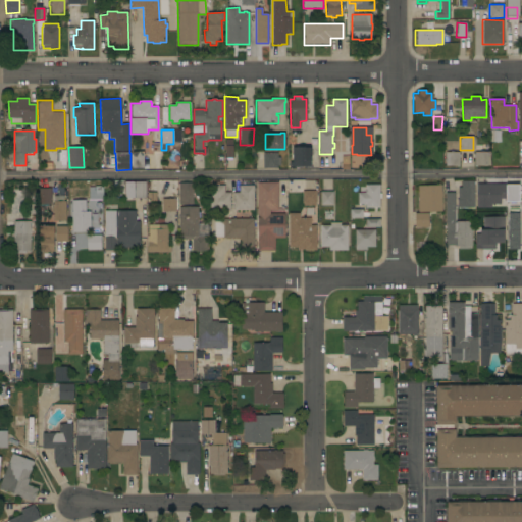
[(289,162),(293,162),(292,147),(310,147),(311,166),(307,166),(307,167),(289,167),(289,162)]
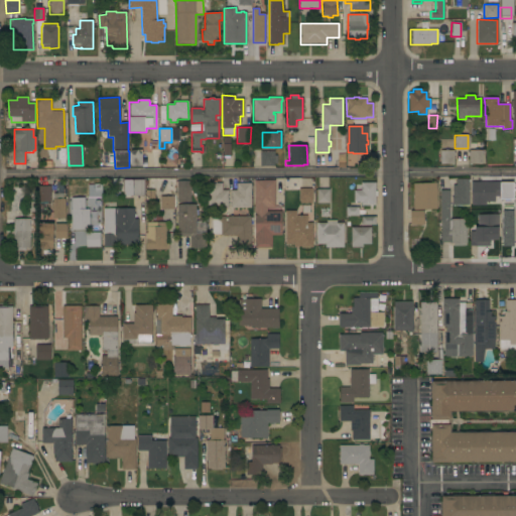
[(130,150),(141,149),(142,165),(131,165),(130,150)]
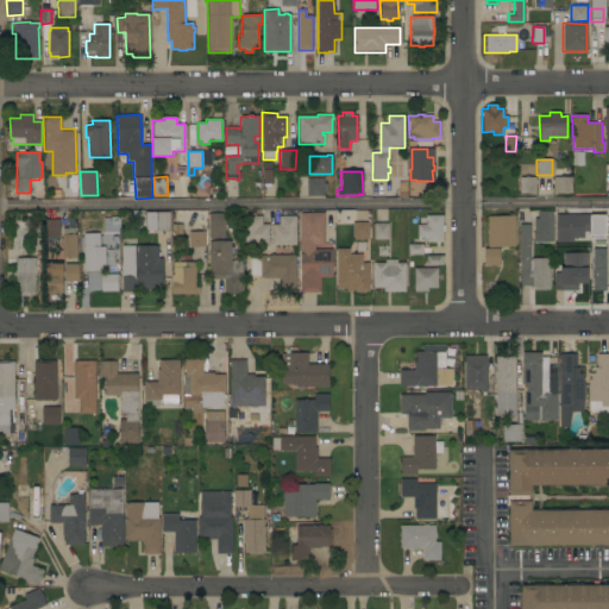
[(520,177),(535,177),(535,180),(537,180),(537,184),(535,184),(535,193),(519,193),(520,177)]
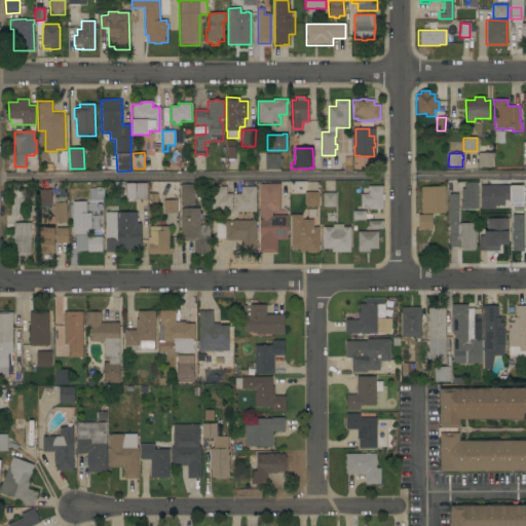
[(491,167),(478,167),(478,159),(476,159),(476,156),(478,156),(478,153),(491,153),(491,167)]
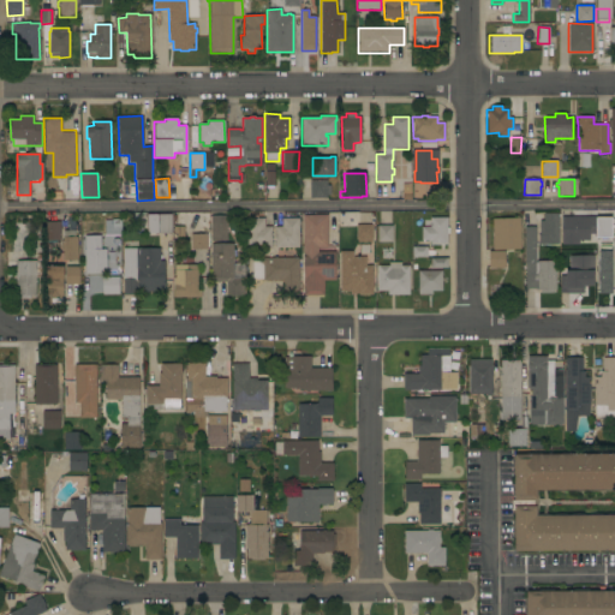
[(310,180),(327,180),(327,185),(330,185),(330,195),(327,195),(327,198),(310,198),(310,180)]
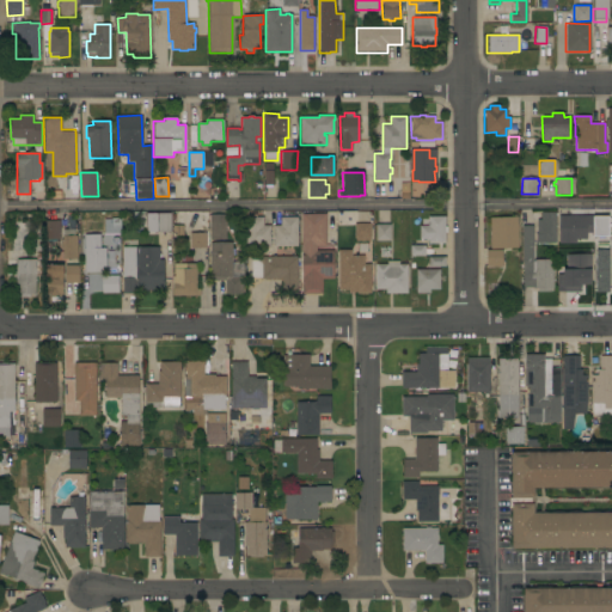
[(146,232),(146,226),(134,226),(133,212),(145,212),(145,215),(146,215),(146,213),(170,213),(170,232),(146,232)]
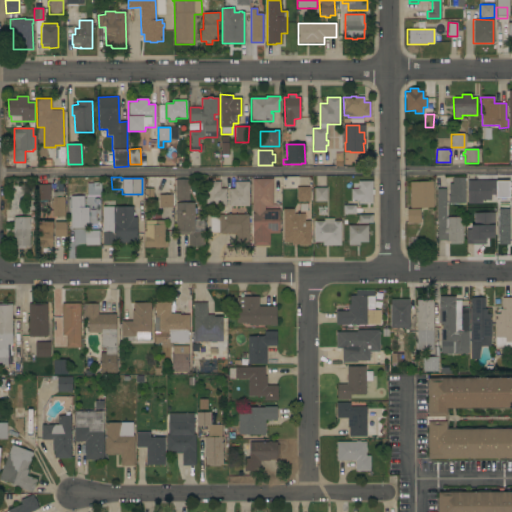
[(464,204),(448,204),(448,195),(449,195),(449,184),(452,184),(452,177),(464,178),(464,204)]
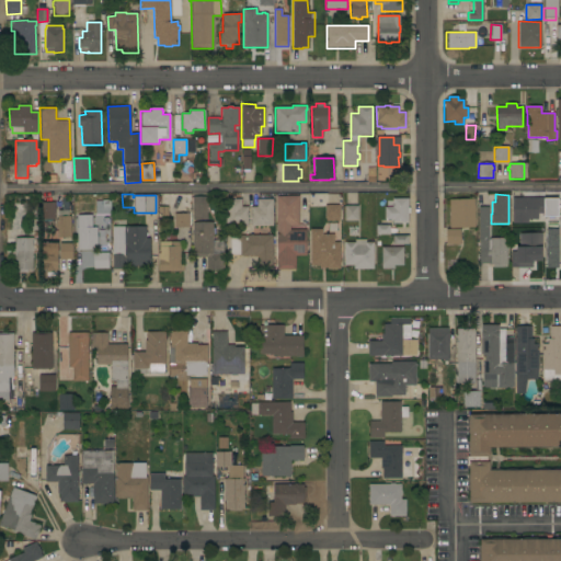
[(276,196),(298,196),(299,230),(306,230),(306,255),(296,255),(296,270),(276,270),(276,196)]
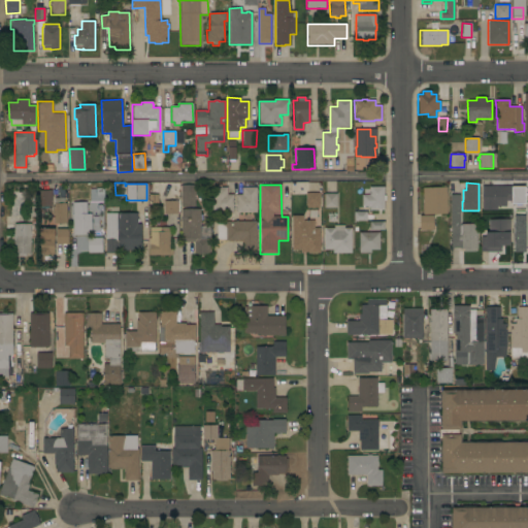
[(182,230),(178,230),(178,221),(182,221),(182,186),(194,186),(194,209),(200,209),(200,239),(208,239),(209,254),(194,254),(194,242),(182,242),(182,241),(182,230)]
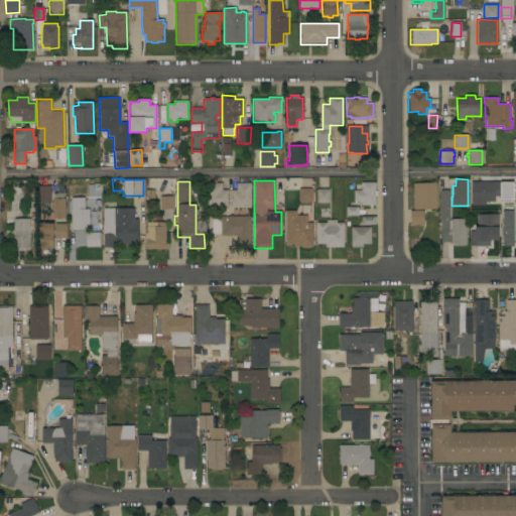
[(512,181),(499,182),(499,200),(513,199),(512,181)]
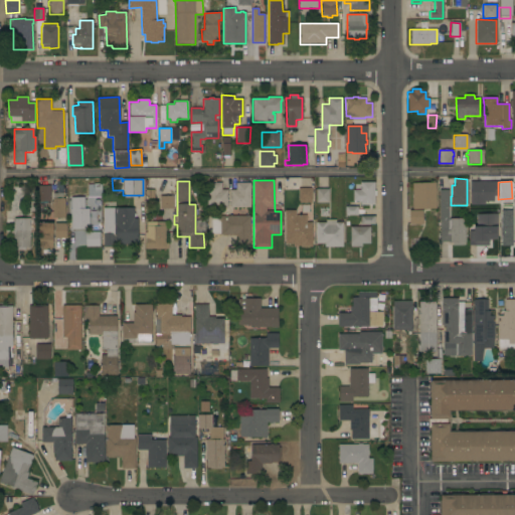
[(227,207),(207,207),(207,182),(221,183),(221,189),(227,190),(227,207)]
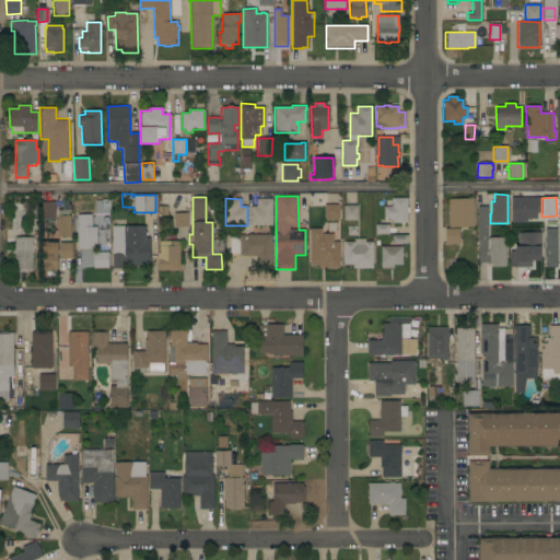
[(407,198),(407,207),(408,207),(409,212),(407,212),(407,222),(392,222),(392,220),(389,220),(389,219),(384,219),(384,207),(392,207),(392,198),(407,198)]
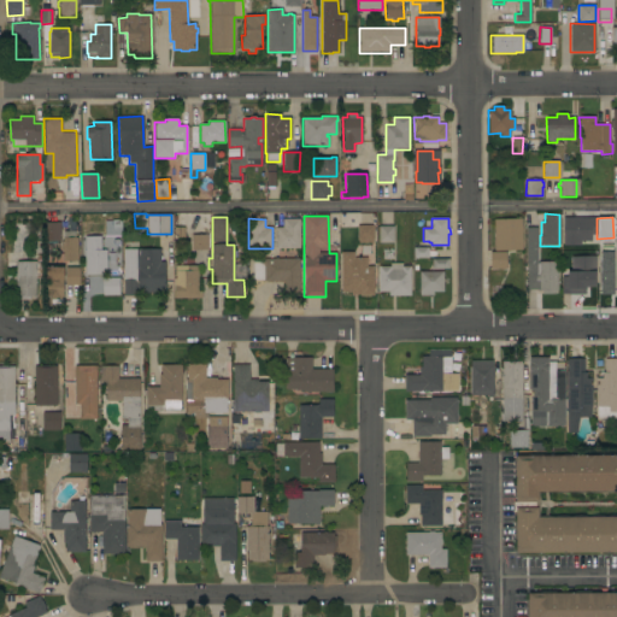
[(494,219),(521,218),(522,251),(494,251),(494,219)]
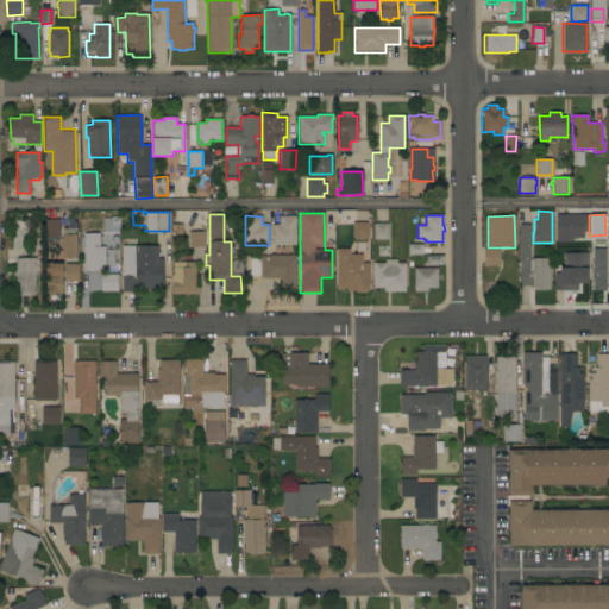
[(104,218),(111,218),(111,217),(119,217),(119,232),(104,232),(104,218)]
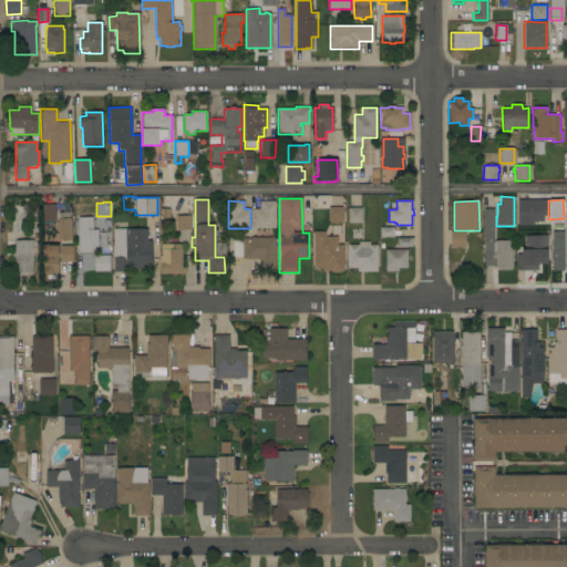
[(276,228),(253,228),(253,209),(259,209),(259,202),(276,202),(276,228)]
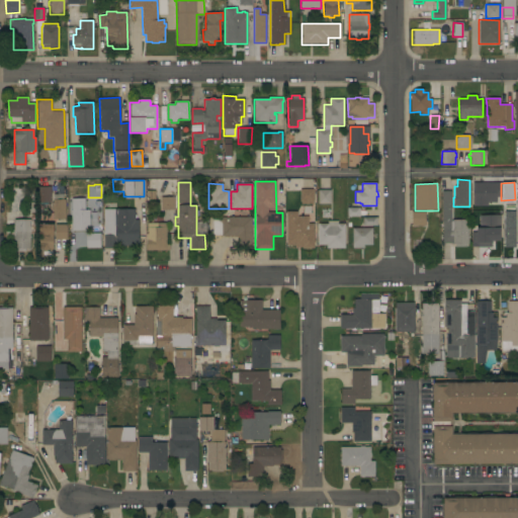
[(51,202),(37,202),(36,187),(51,187),(51,202)]
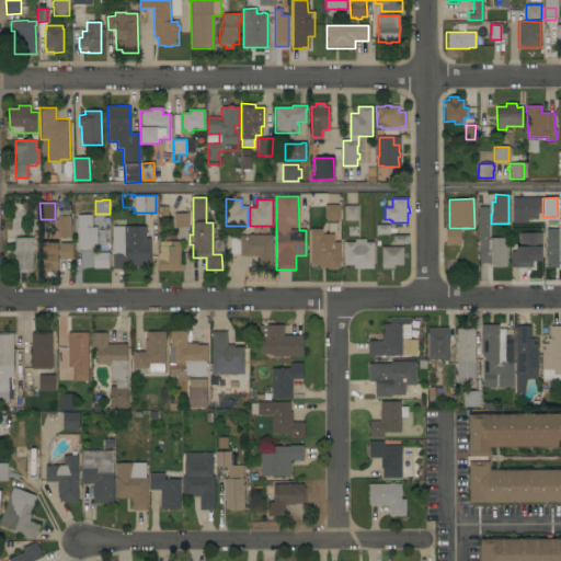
[(340,205),(340,218),(339,218),(339,221),(325,221),(325,219),(324,219),(324,205),(340,205)]
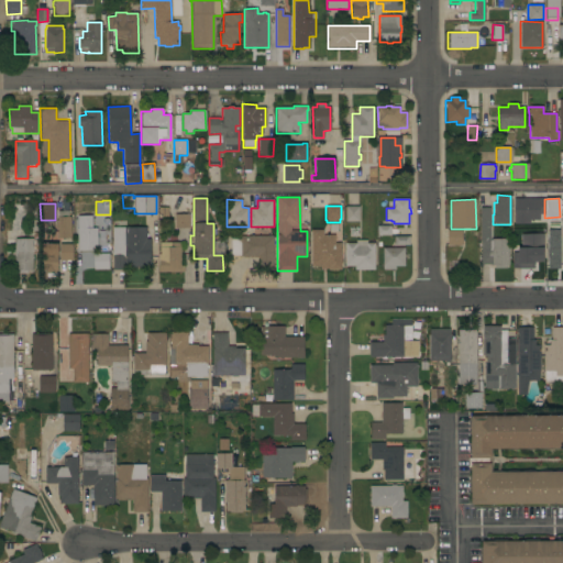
[(157,217),(157,207),(167,207),(167,217),(157,217)]
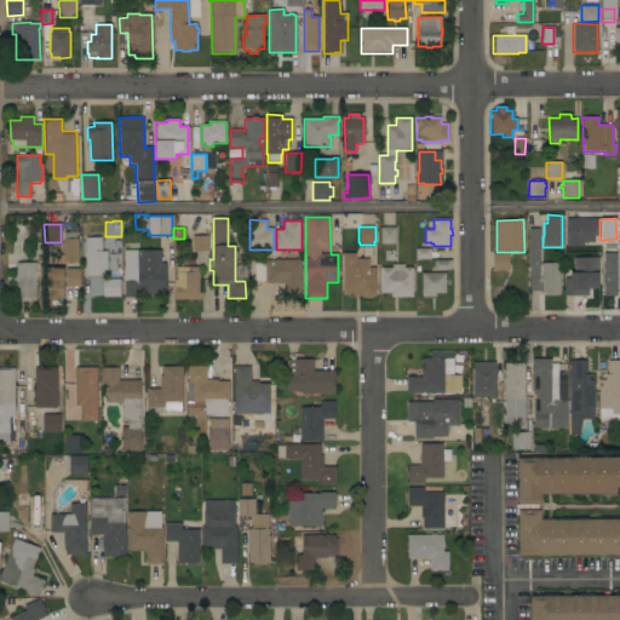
[(380,228),(395,228),(395,244),(380,245),(380,228)]
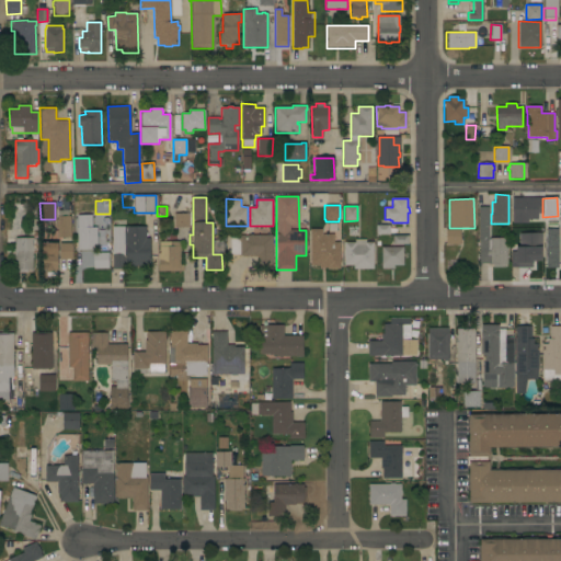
[(478,207),(489,207),(489,240),(479,240),(478,207)]
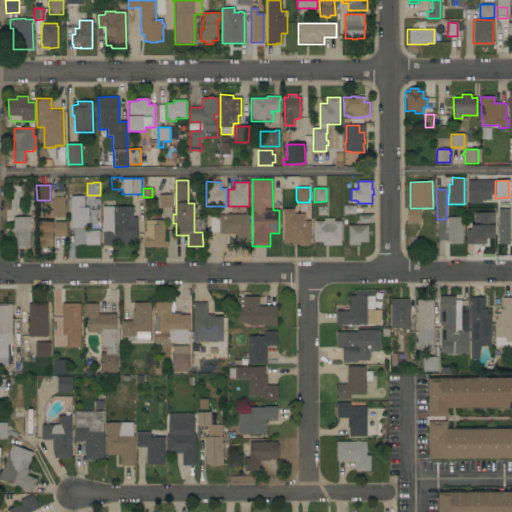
[(65,217),(52,217),(52,207),(51,207),(50,200),(52,200),(52,197),(53,197),(53,192),(62,192),(62,197),(64,197),(65,217)]
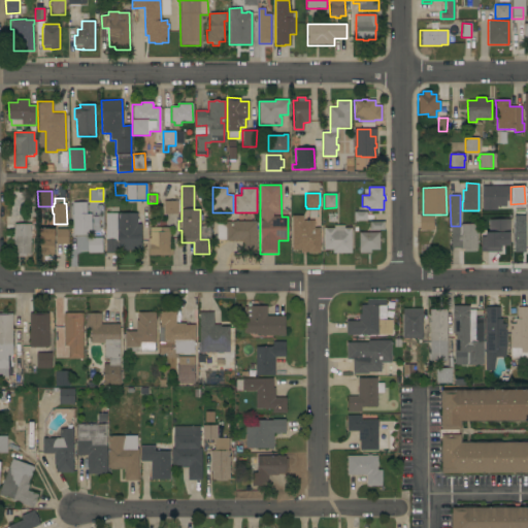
[(164,201),(177,201),(177,213),(164,213),(164,201)]
